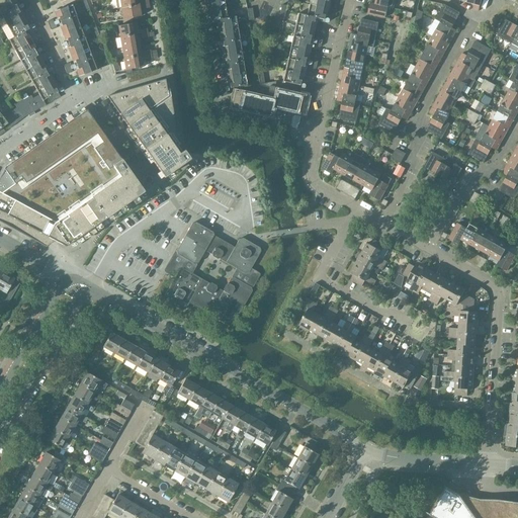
[(30,28),(19,8),(14,0),(9,0),(0,5),(0,12),(13,37),(25,31),(30,28)]
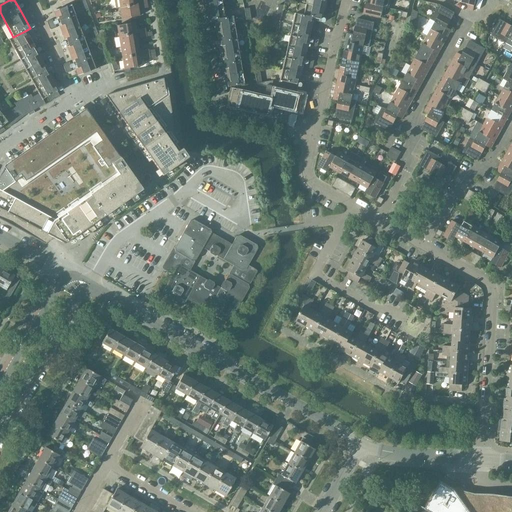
[(118,0),(120,8),(147,4),(146,1),(145,0),(142,0),(137,1),(136,0),(118,0)]
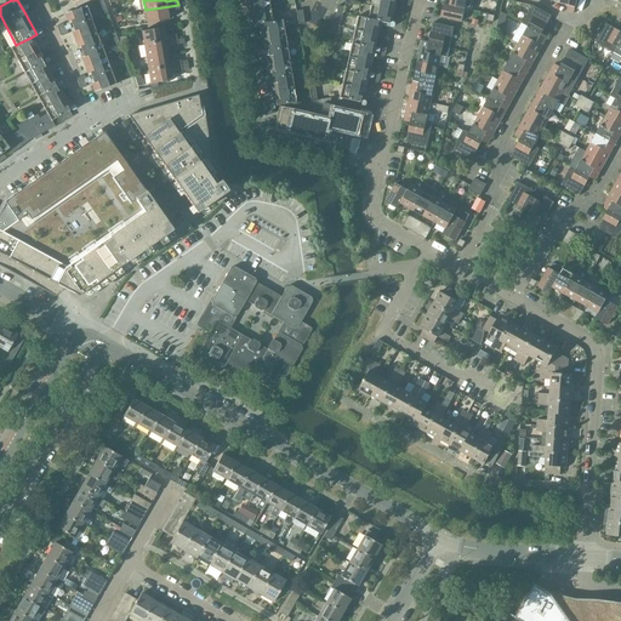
[(268,0),(245,0),(250,27),(258,24),(260,24),(272,22),(268,0)]
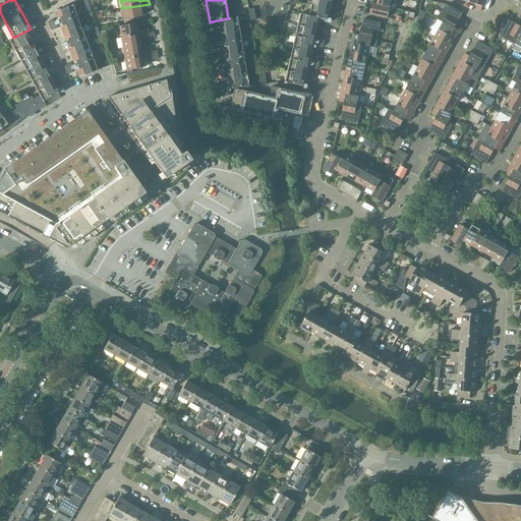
[(319,18),(320,19),(327,20),(331,0),(311,0),(308,16),(319,18)]
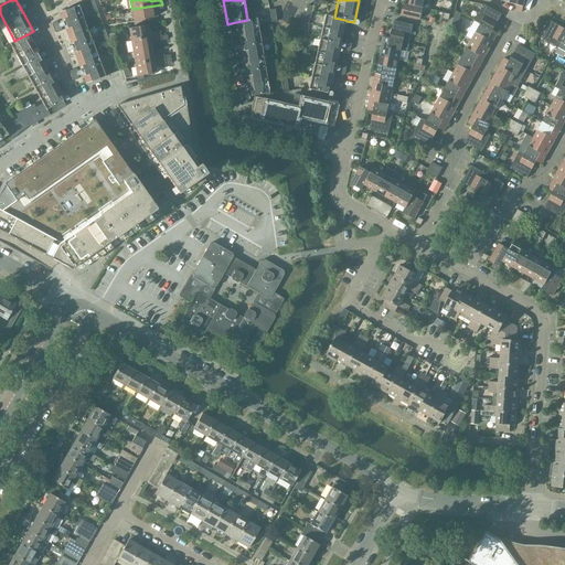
[(409,0),(409,4),(423,8),(428,10),(430,0),(409,0)]
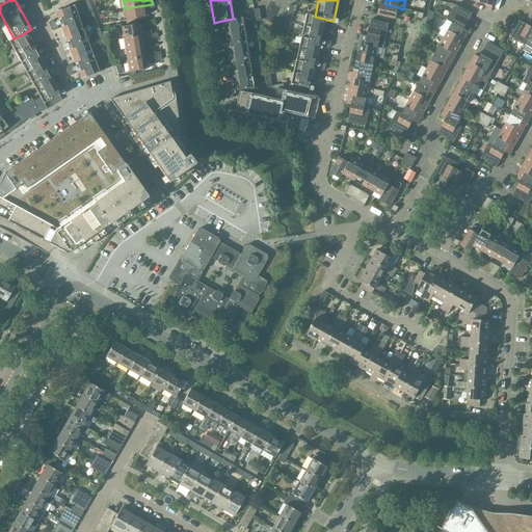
[(494,0),(475,0),(475,2),(487,5),(486,10),(491,11),(494,0)]
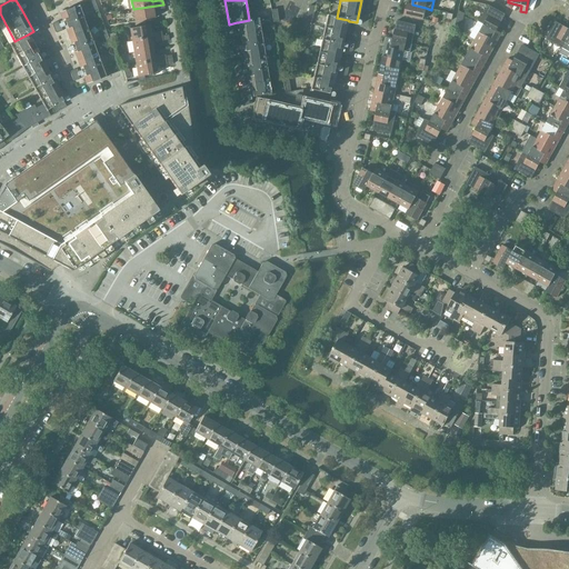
[(412,5),(407,3),(403,16),(423,20),(426,8),(412,5)]
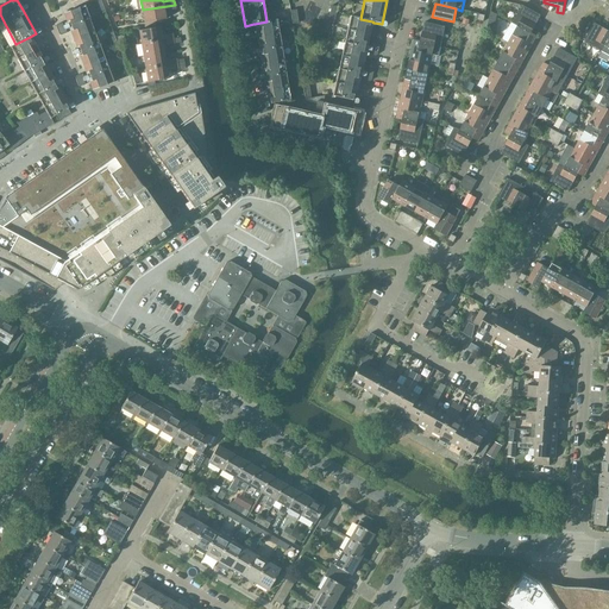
[(175,5),(143,10),(144,23),(165,19),(164,12),(174,10),(175,8),(175,5)]
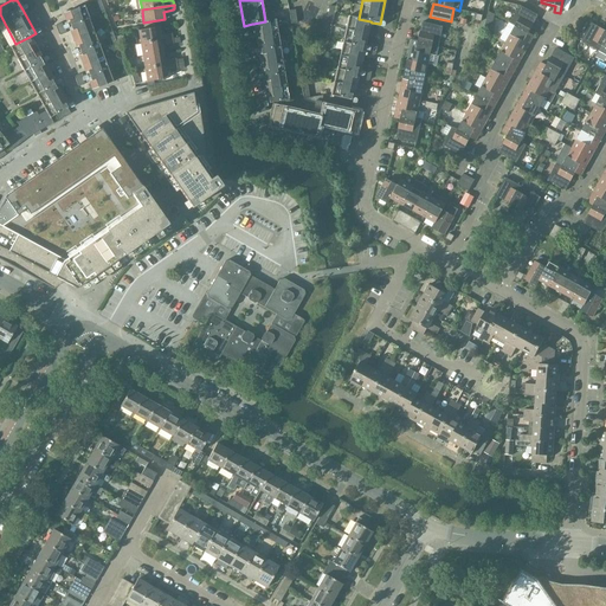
[(510,24),(515,26),(528,33),(529,33),(539,15),(520,5),(510,24)]
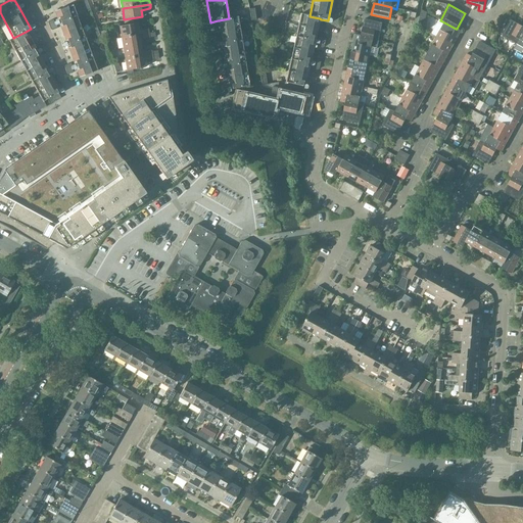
[(73,5),(54,11),(67,45),(85,38),(73,5)]
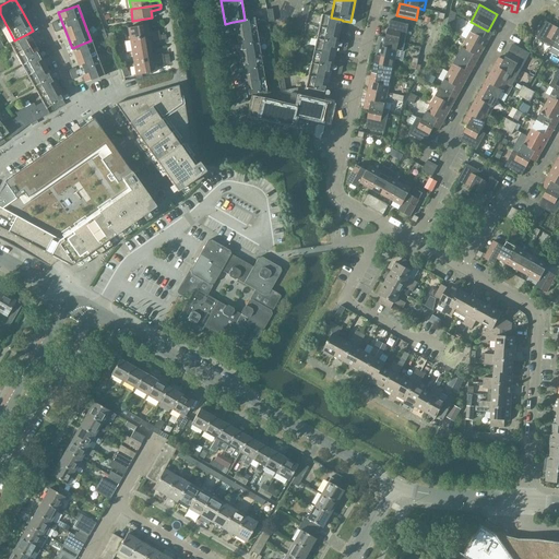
[(454,14),(447,28),(452,32),(460,18),(454,14)]
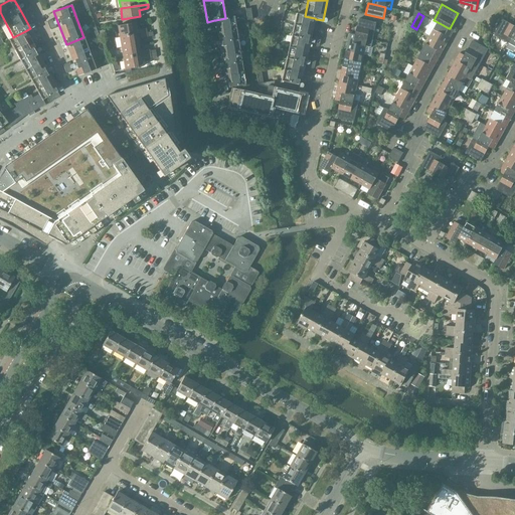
[(289,47),(308,51),(314,20),(316,20),(316,19),(315,18),(305,16),(296,14),(289,47)]
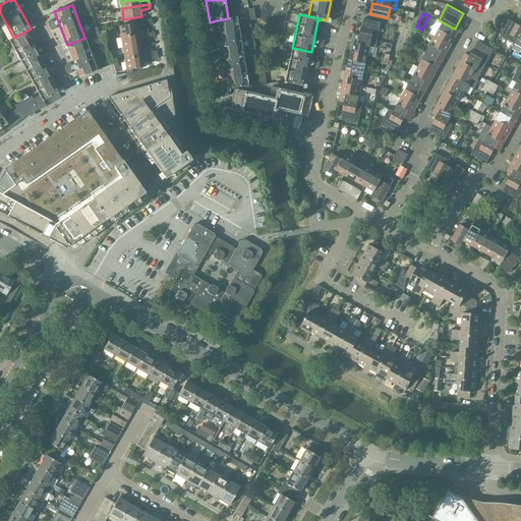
[(237,17),(228,18),(218,20),(217,20),(217,22),(218,22),(224,55),(242,52),(237,17)]
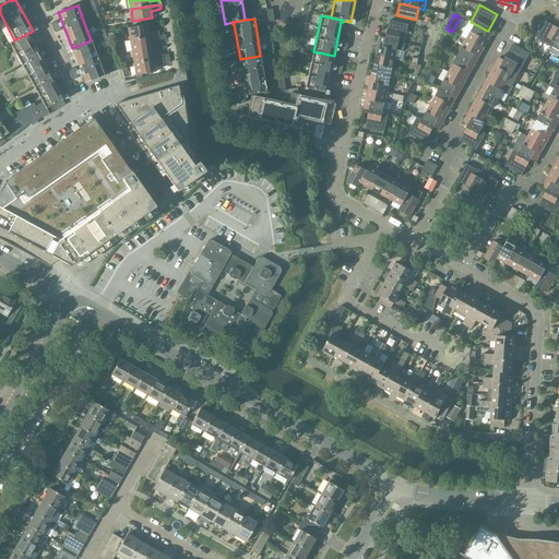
[(390,21),(385,38),(400,42),(400,43),(404,44),(408,25),(390,21)]
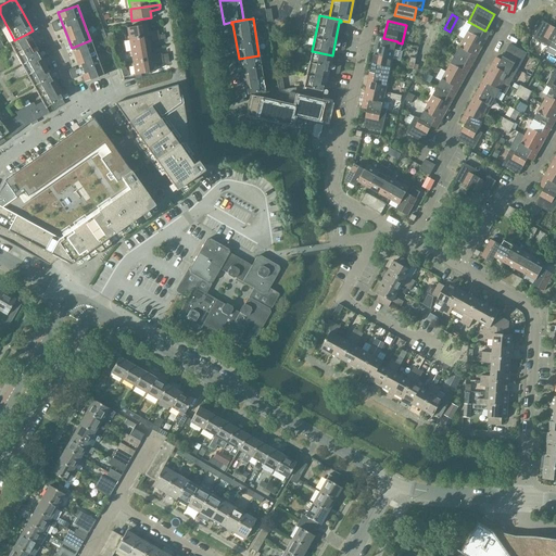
[(533,38),(550,47),(555,34),(555,28),(542,21),(533,38)]
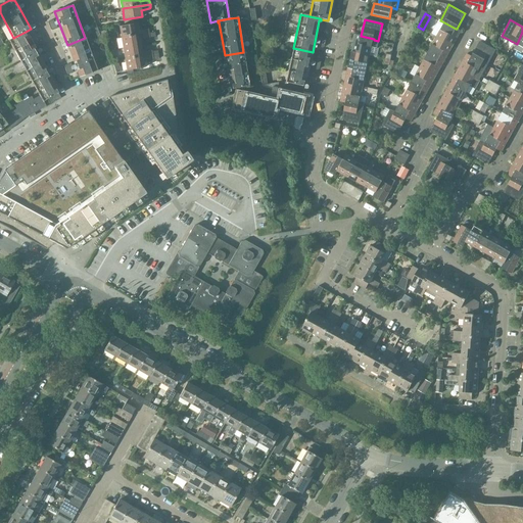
[(436,38),(453,46),(461,31),(457,29),(456,29),(444,22),(436,38)]
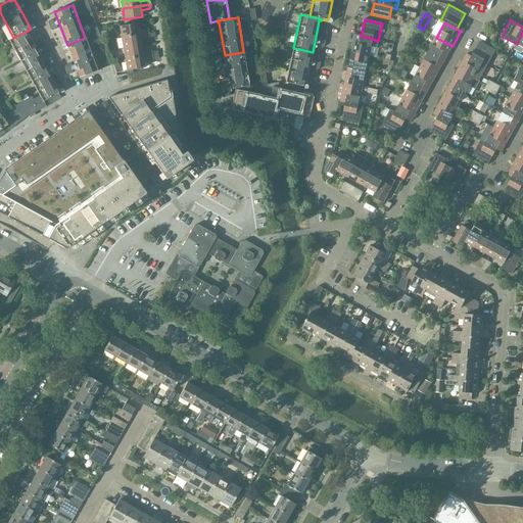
[(120,27),(121,38),(149,34),(148,30),(147,29),(138,31),(137,24),(120,27)]
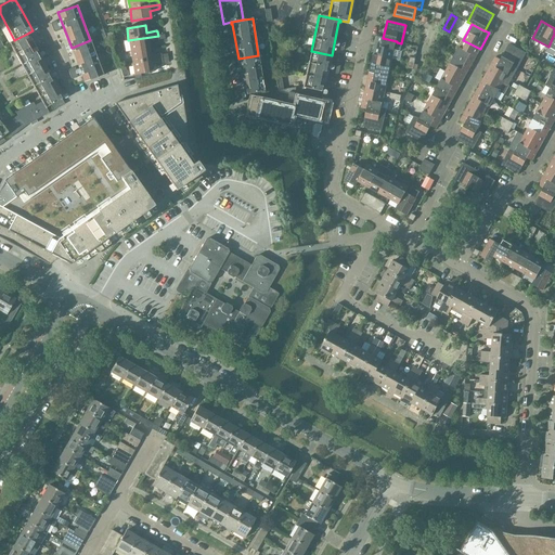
[(10,43),(15,54),(27,76),(46,65),(27,34),(14,40),(10,43)]
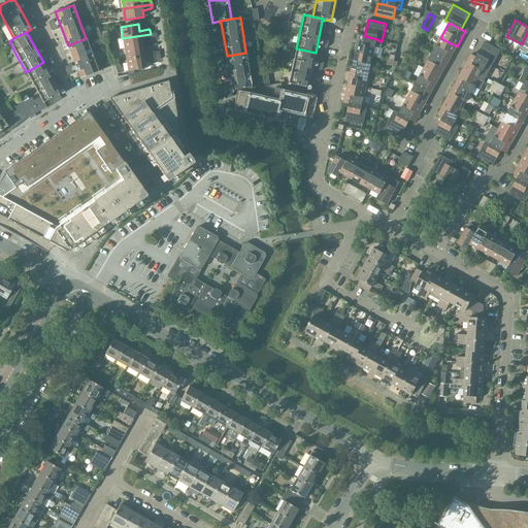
[(122,38),(124,50),(142,46),(141,40),(150,38),(151,37),(151,34),(122,38)]
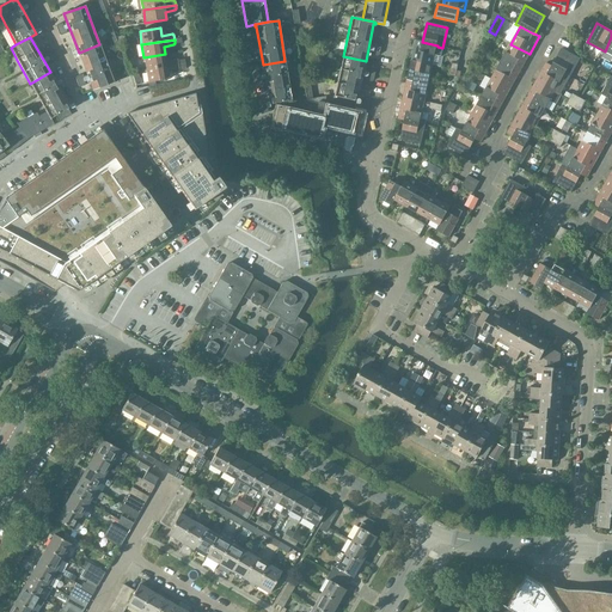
[(416,41),(411,61),(433,66),(438,47),(438,46),(422,42),(416,41)]
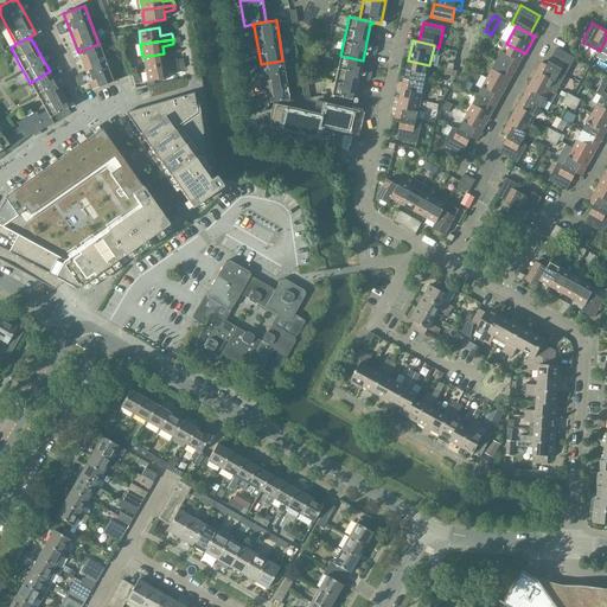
[(113,83),(98,44),(78,52),(93,90),(113,83)]
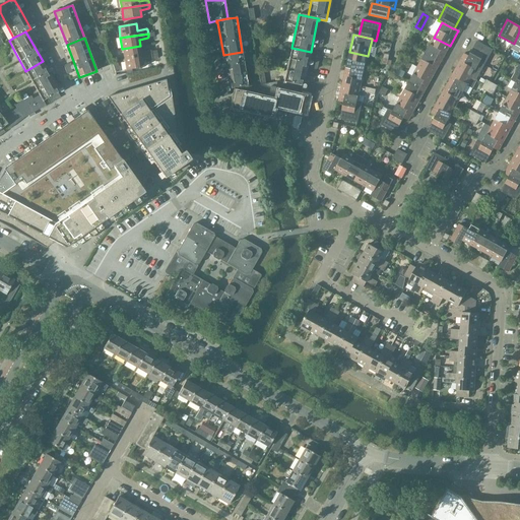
[(434,38),(426,52),(442,61),(450,46),(434,38)]
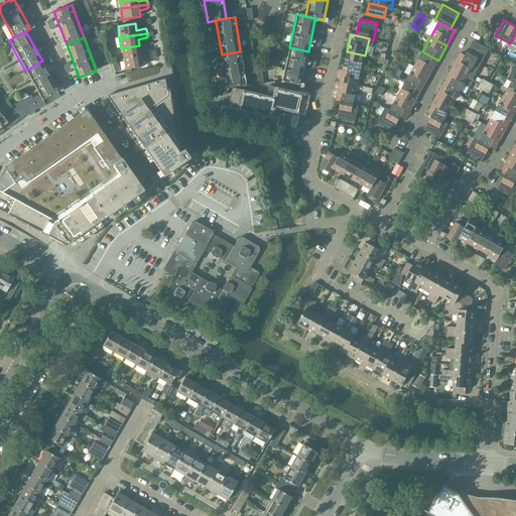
[(474,41),(466,55),(465,56),(476,62),(481,65),(489,49),(474,41)]
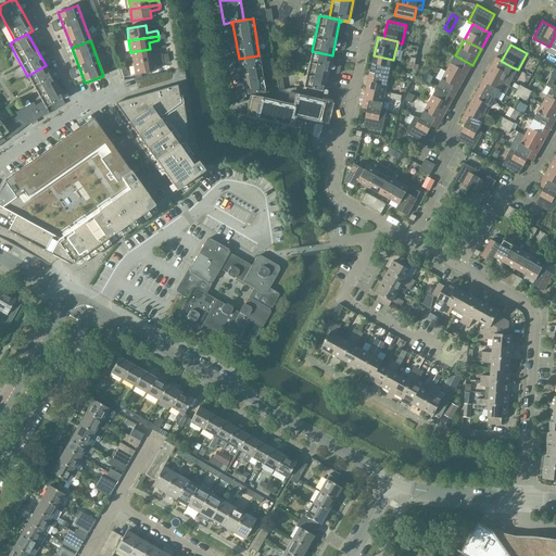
[(130,52),(133,63),(162,59),(162,55),(160,54),(151,55),(150,49),(130,52)]
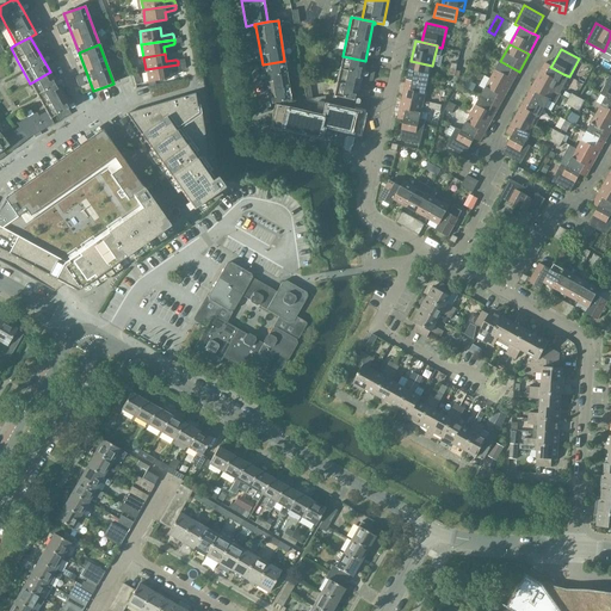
[(365,61),(343,56),(333,97),(356,102),(365,61)]
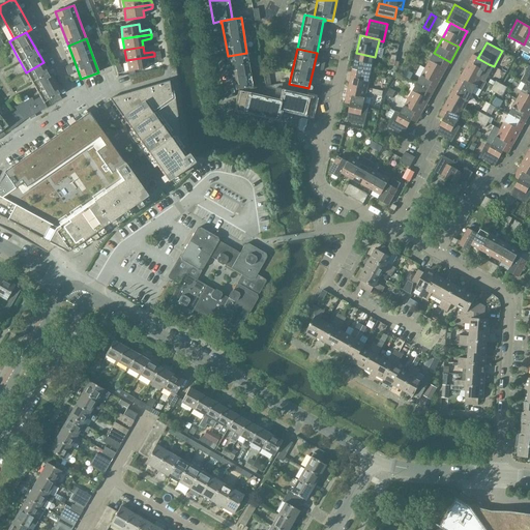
[(246,53),(228,56),(233,91),(253,88),(246,53)]
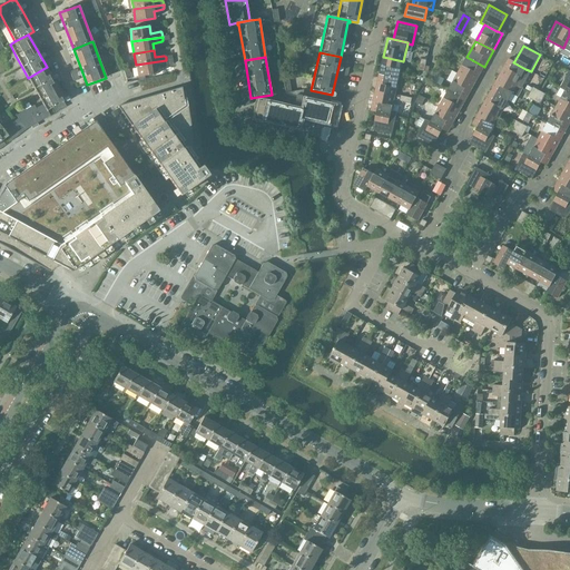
[(383,57),(380,75),(399,79),(403,61),(383,57)]
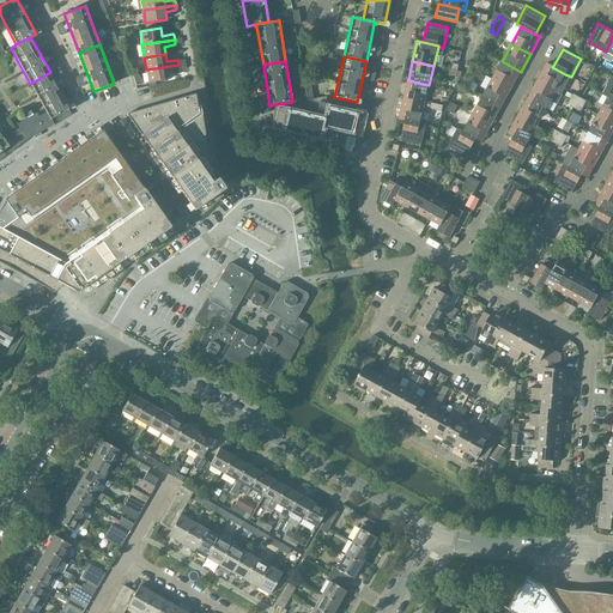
[(492,79),(511,90),(521,72),(502,61),(492,79)]
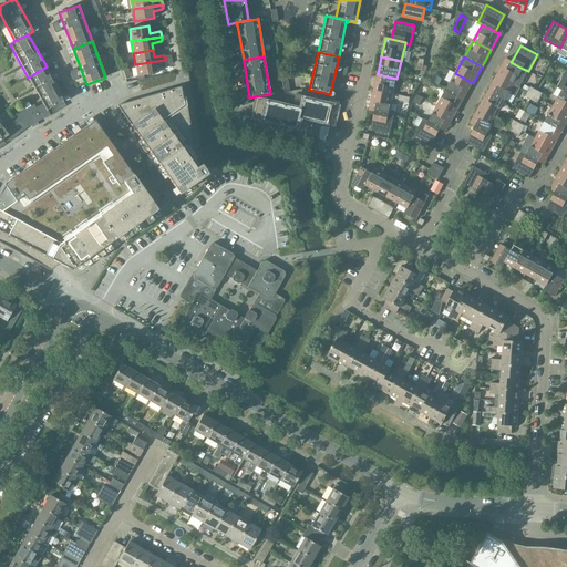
[(506,59),(497,75),(514,84),(523,69),(511,62),(512,61),(506,59)]
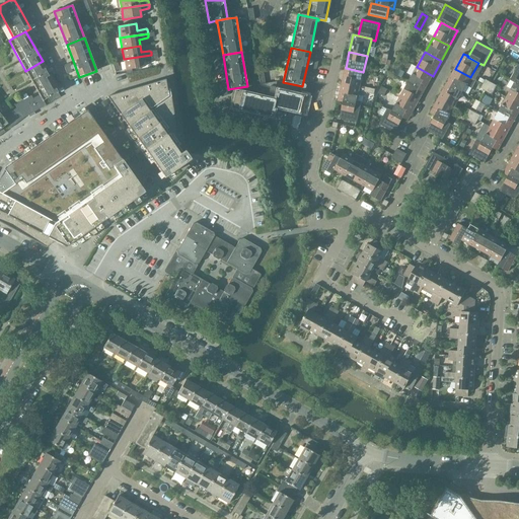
[(151,55),(124,59),(126,70),(143,67),(142,61),(151,60),(152,58),(151,55)]
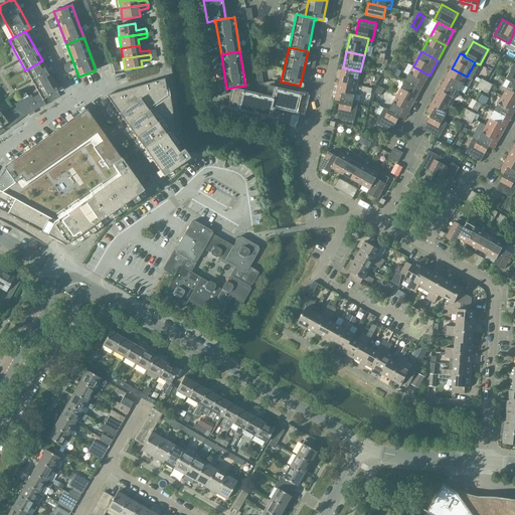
[(42,60),(25,70),(39,95),(42,101),(48,98),(52,95),(57,93),(59,92),(42,60)]
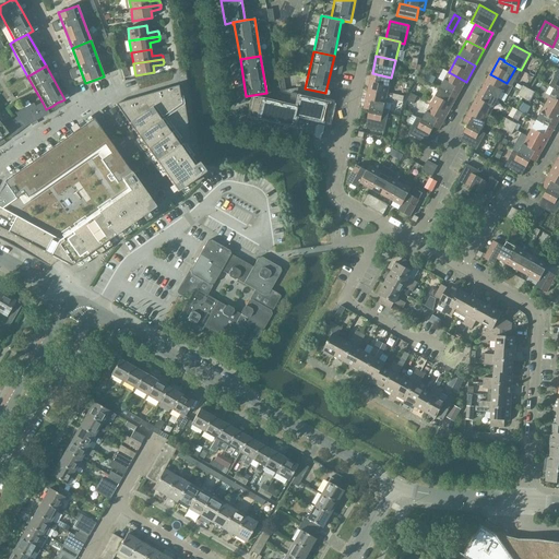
[(549,86),(554,90),(555,88),(558,91),(558,70),(549,86)]
